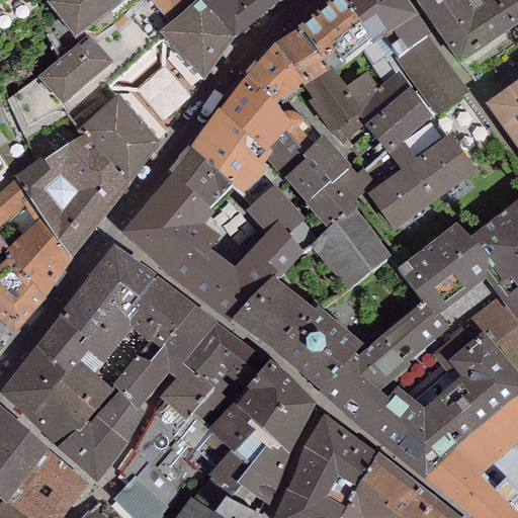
[(49,0),(75,32),(118,0),(49,0)]
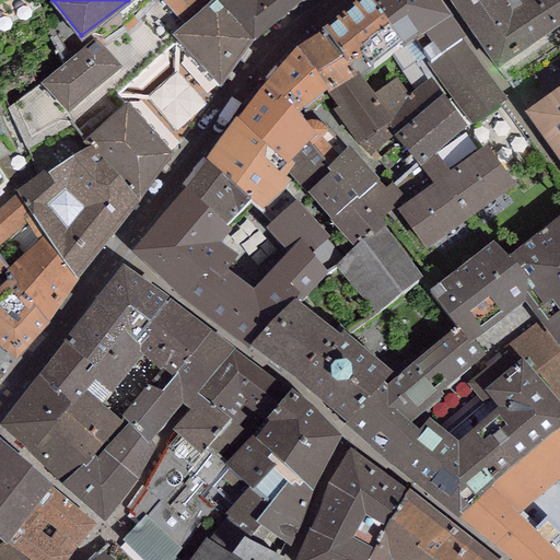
[(255,35),(219,0),(210,0),(173,32),(220,83),(255,35)]
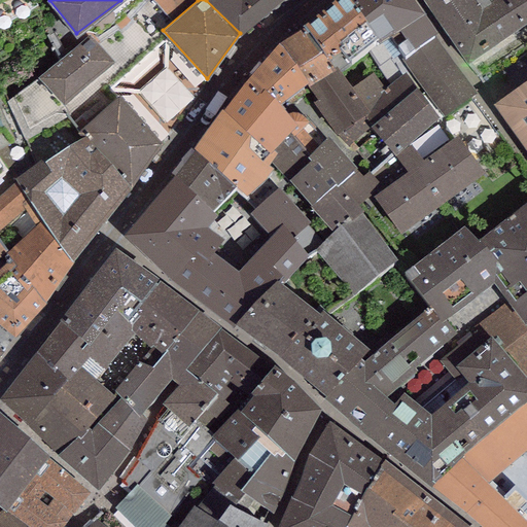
[(206,0),(240,33),(280,0),(206,0)]
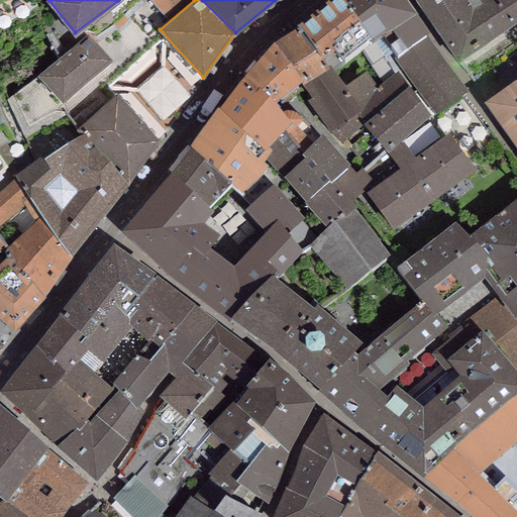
[(300,23),(274,37),(303,78),(300,79),(302,81),(328,63),(322,54),(333,46),(341,55),(371,32),(347,0),(324,0),(297,19),(300,23)]
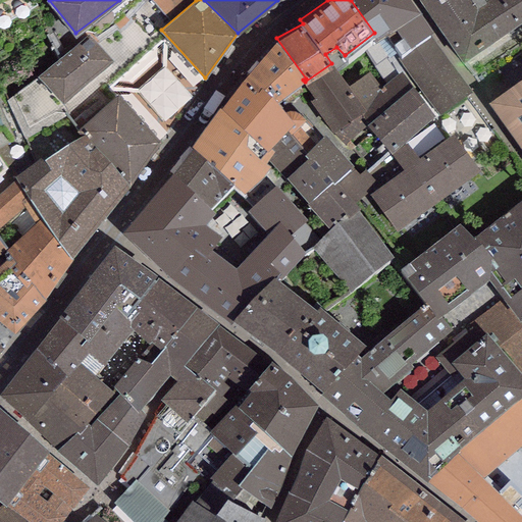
[(413,0),(351,0),(374,33),(378,39),(386,34),(400,51),(432,30),(420,9),(413,0)]
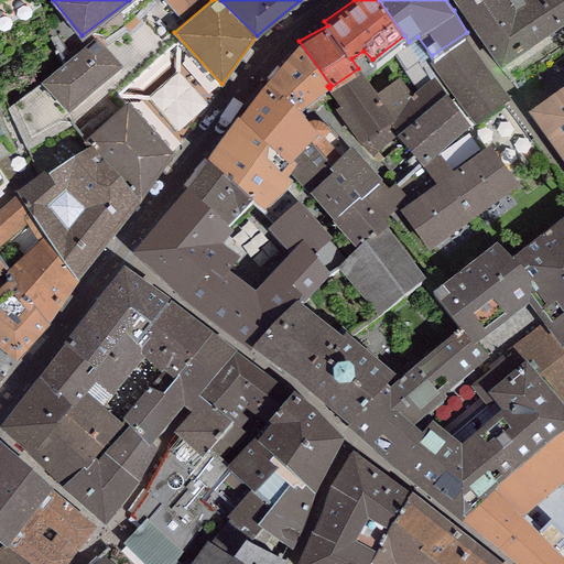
[(563,0),(454,0),(499,66),(563,22),(563,0)]
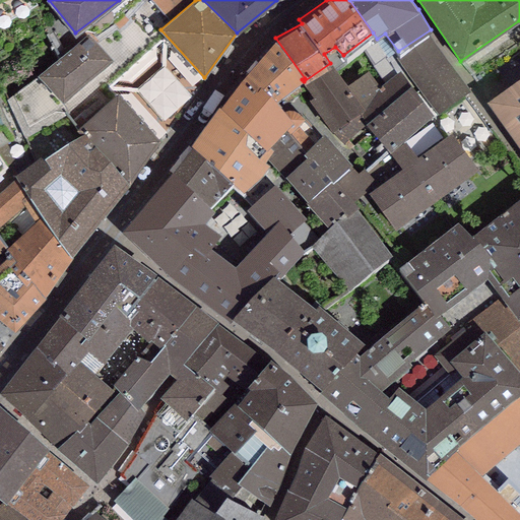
[(471,90),(431,29),(398,51),(400,54),(395,58),(401,68),(434,116),(471,90)]
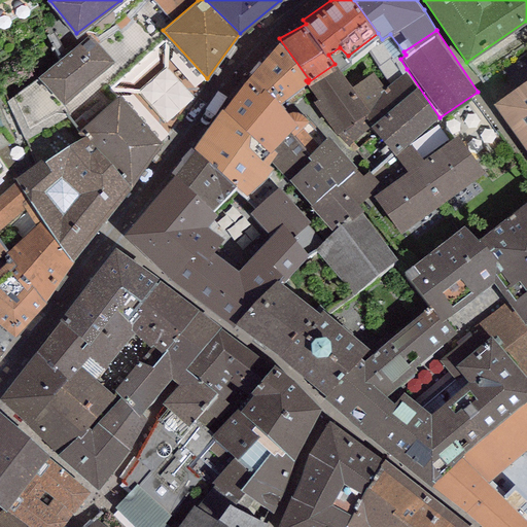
[(47,65),(38,73),(48,82),(58,96),(65,105),(115,60),(91,34),(81,39),(70,49),(63,55),(54,58),(47,65)]
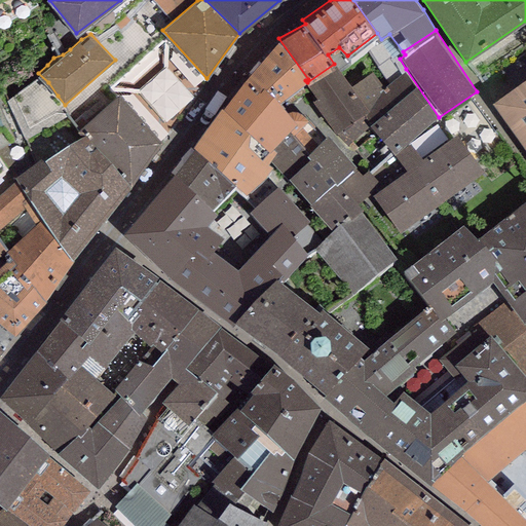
[(308,79),(278,38),(247,78),(258,90),(263,84),(280,100),(305,80),(308,79)]
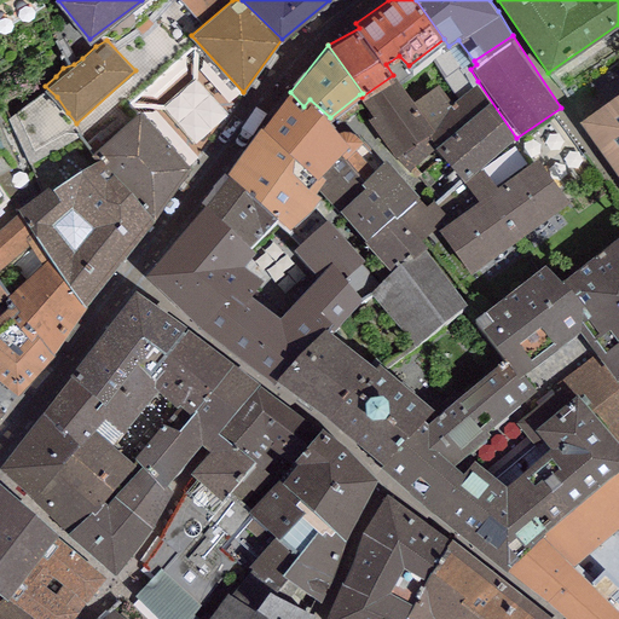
[(393,75),(362,97),(374,114),(365,119),(392,157),(408,169),(435,146),(427,132),(433,128),(428,122),(412,98),(395,74),(393,75)]
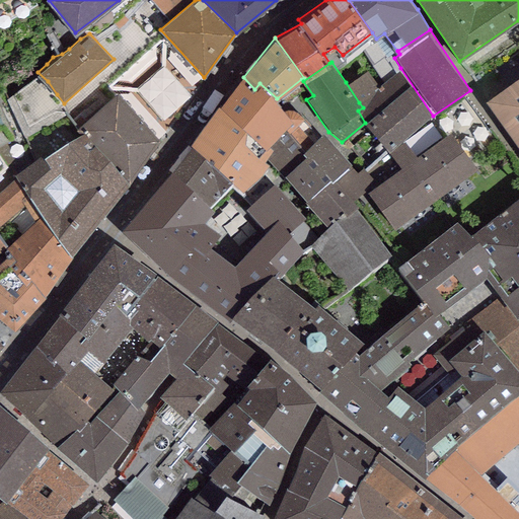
[(379,85),(359,102),(363,107),(358,110),(365,123),(388,151),(403,139),(433,116),(400,68),(379,85)]
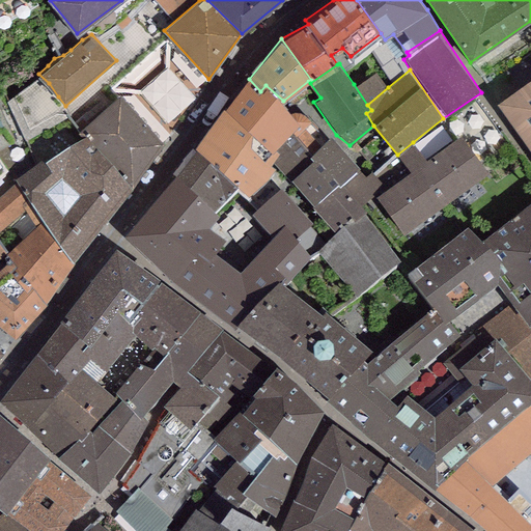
[(375,71),(354,84),(367,105),(388,87),(375,71)]
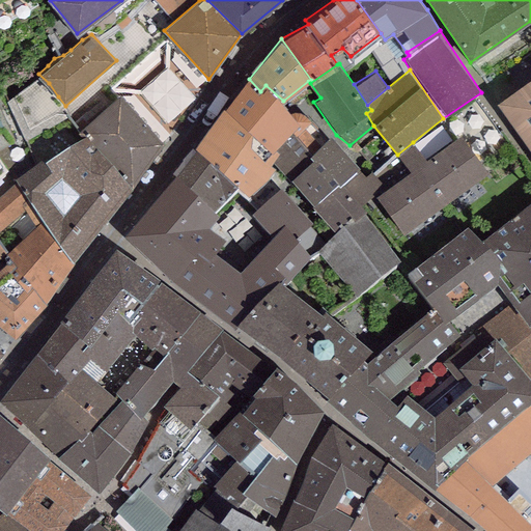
[(260,91),(249,79),(225,107),(272,149),(275,145),(300,120),(295,115),(283,101),(266,85),(260,91)]
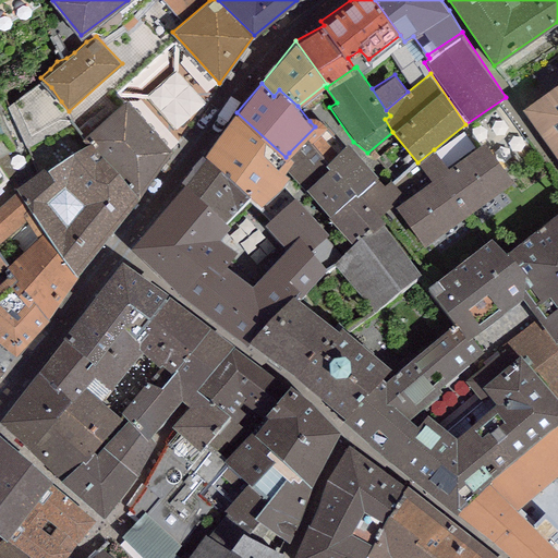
[(557,83),(524,108),(557,155),(557,83)]
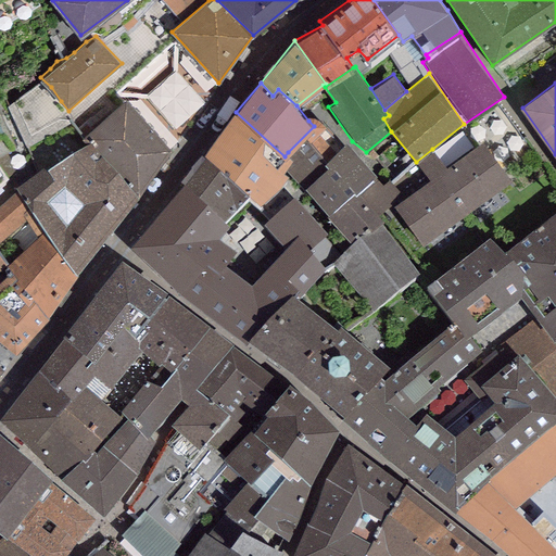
[(81,135),(89,142),(138,196),(172,151),(126,98),(81,135)]
